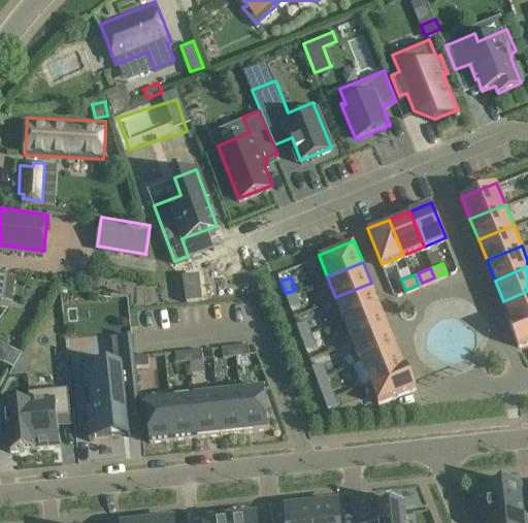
[(335,297),(344,318),(380,303),(371,283),(335,297)]
